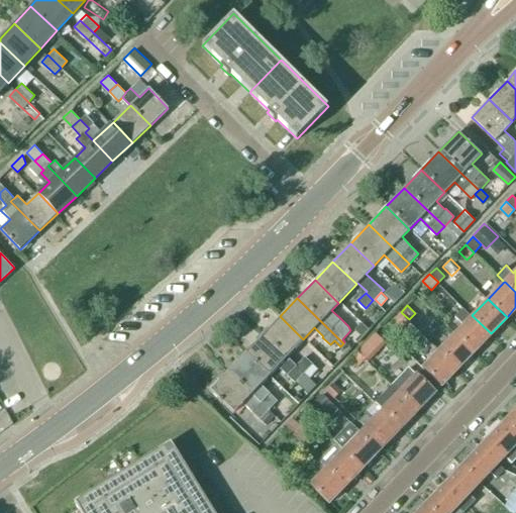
[(403,326),(409,319),(401,312),(395,318),(403,326)]
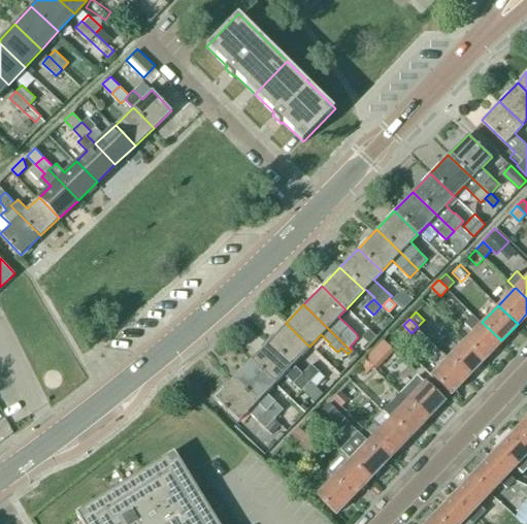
[(485,358),(501,340),(482,322),(465,339),(485,358)]
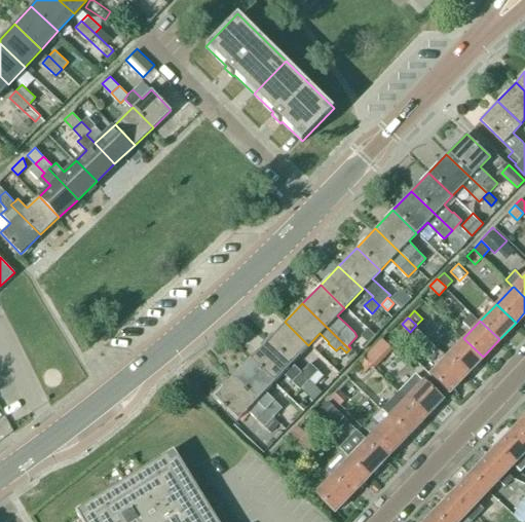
[(293,362),(308,345),(285,322),(266,341),(307,380),(309,378),(319,386),(327,378),(310,362),(302,370),(293,362)]
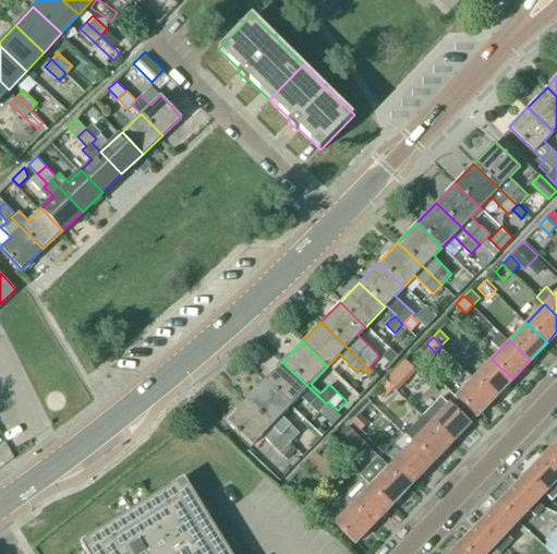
[(434,357),(426,349),(422,354),(421,354),(428,362),(434,357)]
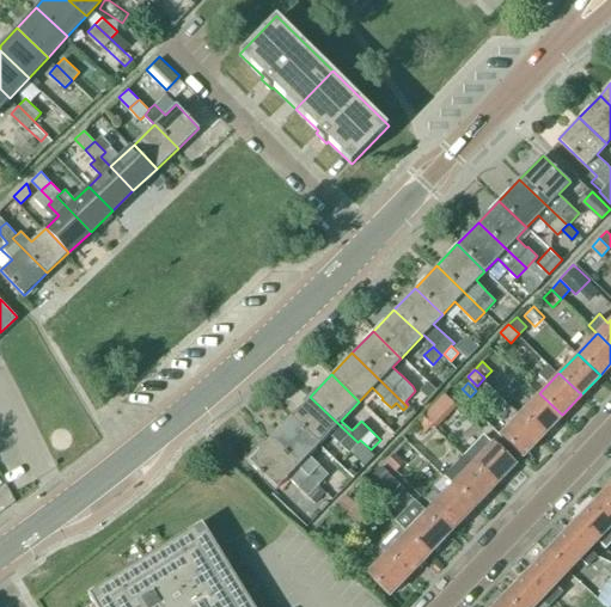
[(543,435),(562,415),(539,393),(520,414),(543,435)]
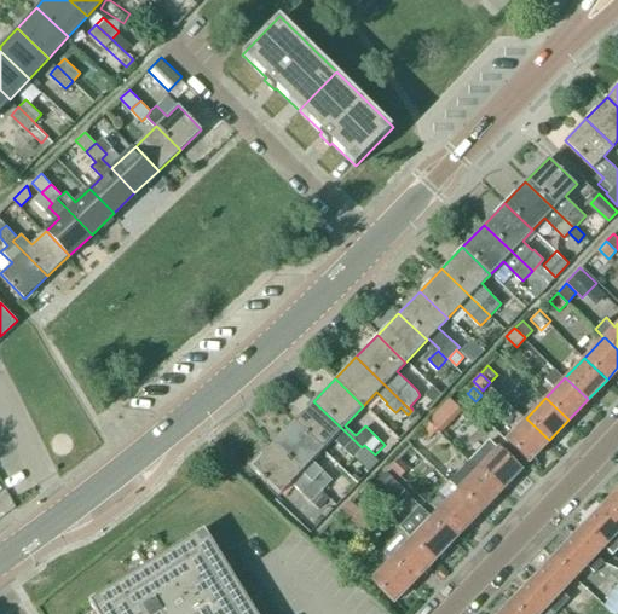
[(353,457),(362,447),(313,401),(293,423),(321,450),(333,438),(344,447),(353,457)]
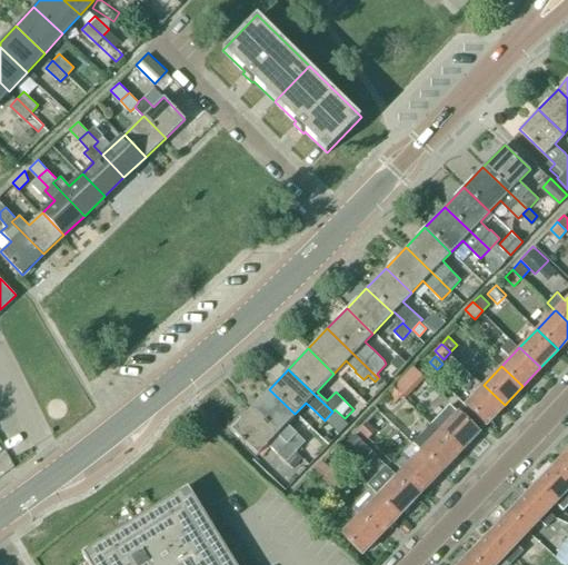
[(394,385),(402,394),(409,387),(400,378),(394,385)]
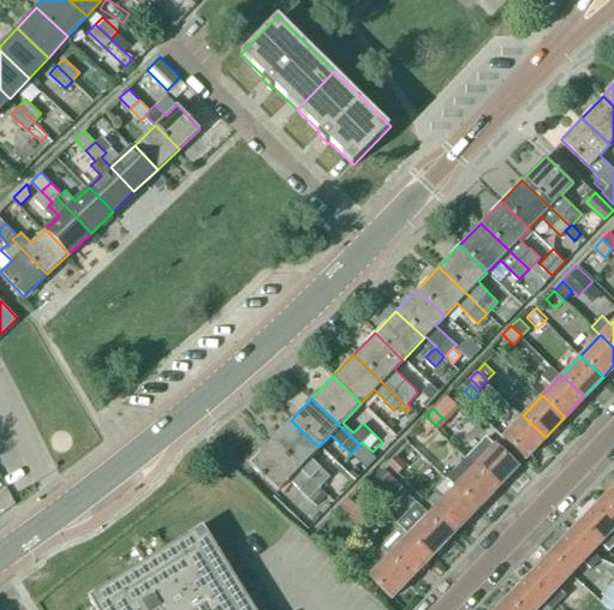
[(428,432),(435,425),(425,416),(417,423),(428,432)]
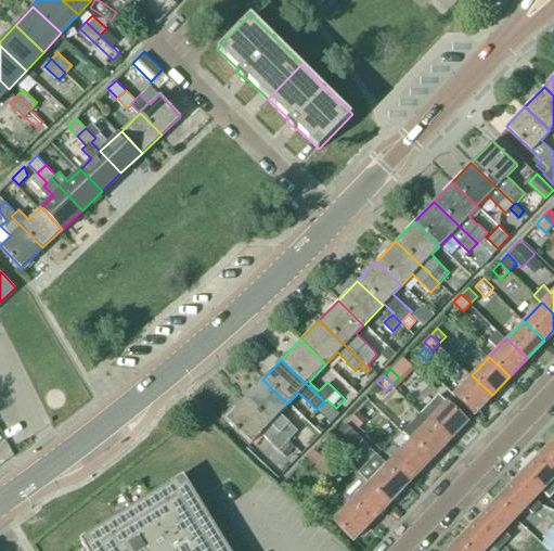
[(474,413),(492,395),(472,375),(454,394),(474,413)]
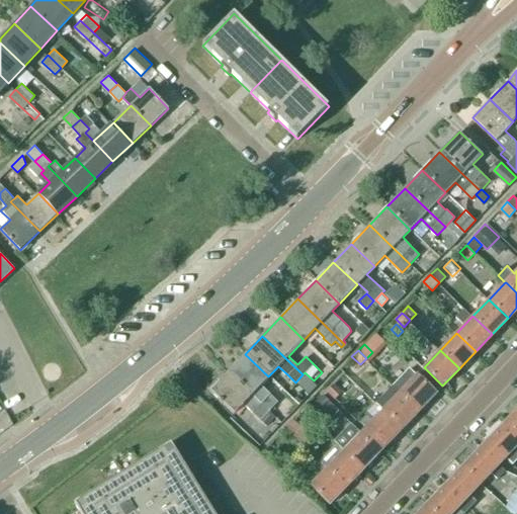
[(261,383),(268,376),(245,354),(227,372),(273,417),(275,415),(269,410),(278,401),(270,393),(261,383)]
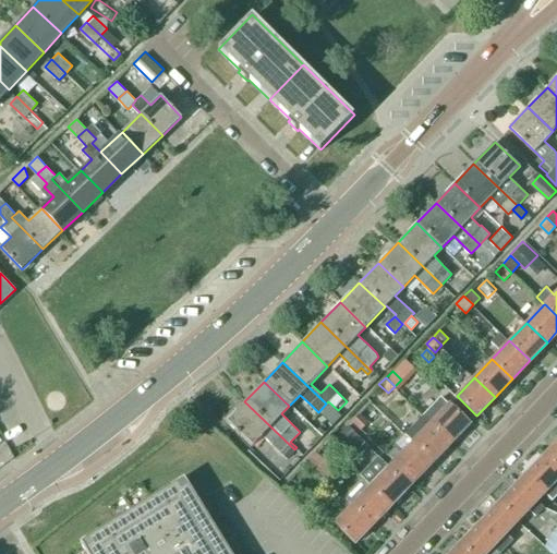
[(287,458),(294,449),(244,401),(227,420),(253,444),(263,434),(280,452),(287,458)]
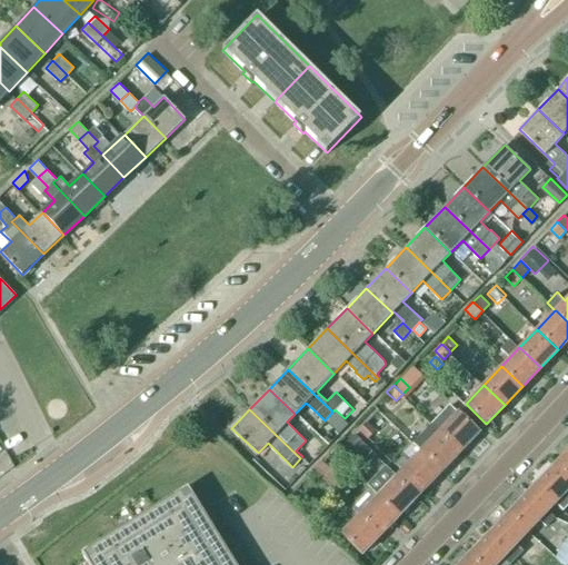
[(440,430),(461,450),(479,432),(458,412),(440,430)]
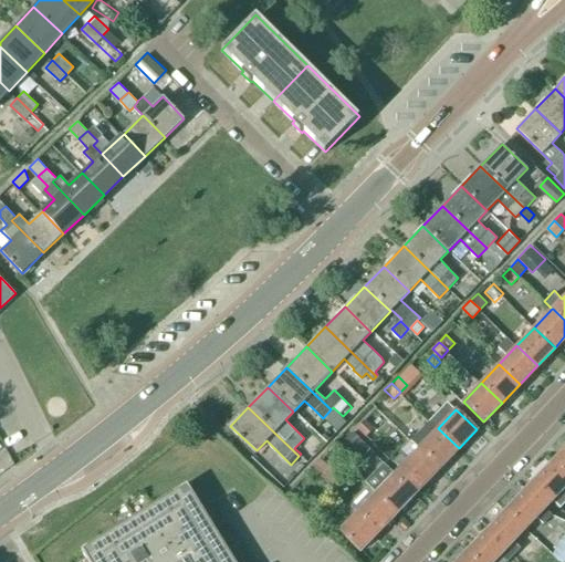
[(366,436),(374,427),(365,418),(356,426),(366,436)]
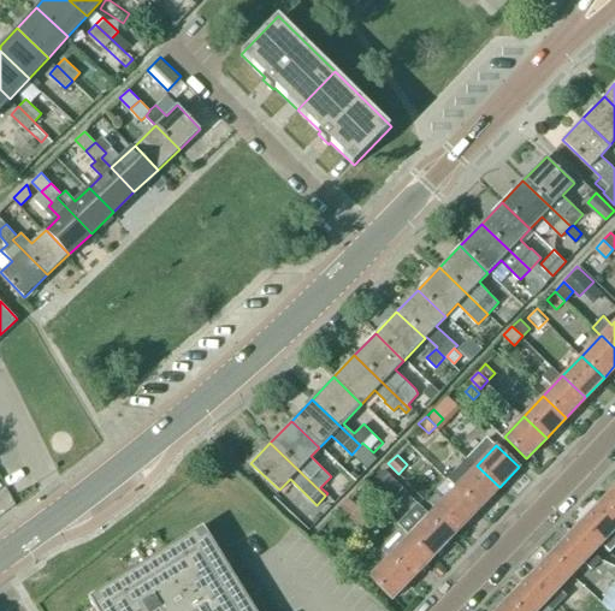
[(500,487),(477,466),(467,456),(448,476),(457,486),(479,508),(500,487)]
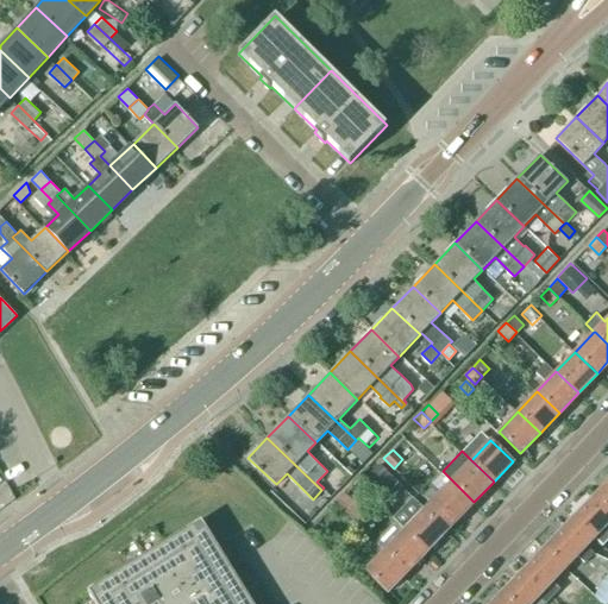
[(382,480),(390,472),(380,463),(371,471),(382,480)]
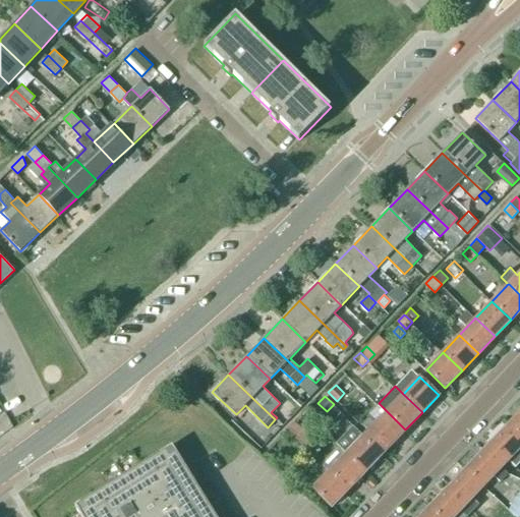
[(389,447),(405,429),(387,411),(379,419),(370,412),(362,421),(369,428),(389,447)]
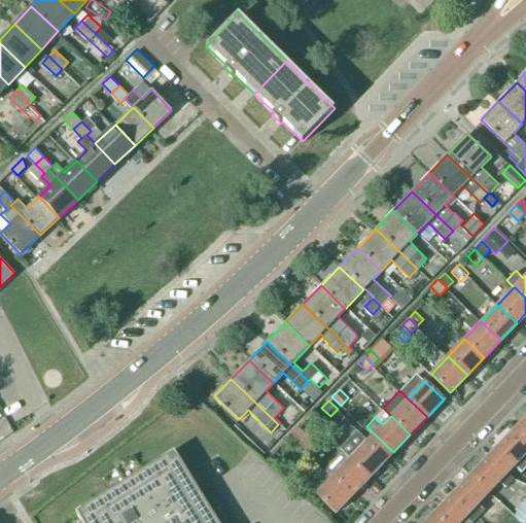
[(525,417),(516,428),(525,438),(525,417)]
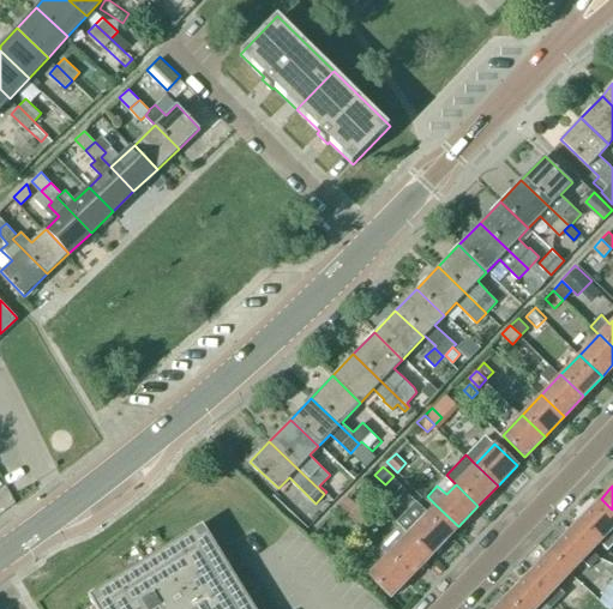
[(360,524),(370,513),(346,494),(337,504),(360,524)]
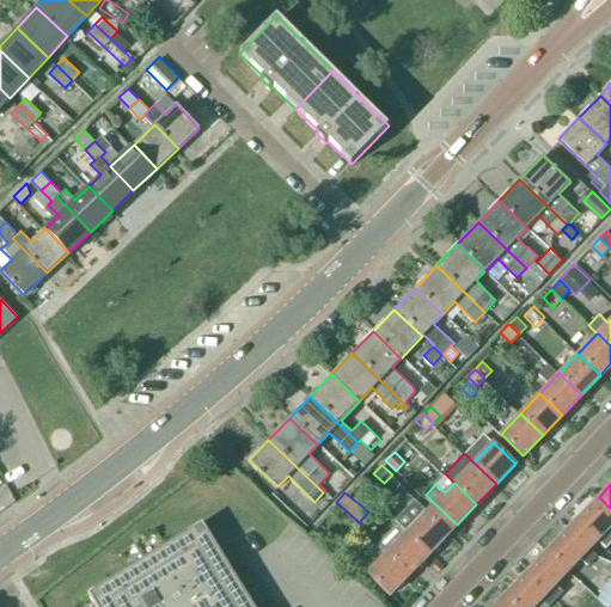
[(610,508),(599,497),(569,527),(590,546),(597,538),(605,546),(610,539),(610,533),(606,528),(610,523),(610,508)]
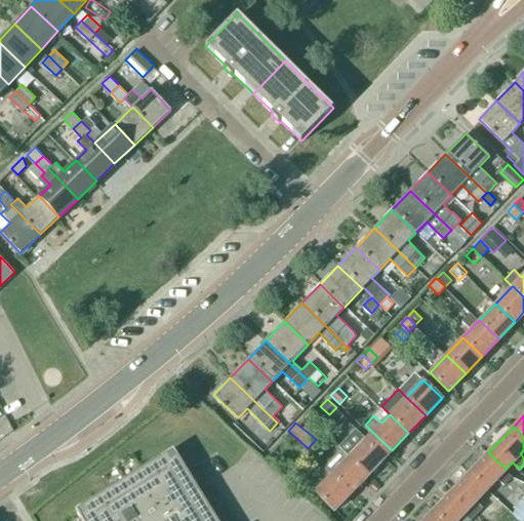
[(349,456),(368,475),(392,450),(372,432),(365,439),(358,432),(350,440),(357,447),(350,455),(349,456)]
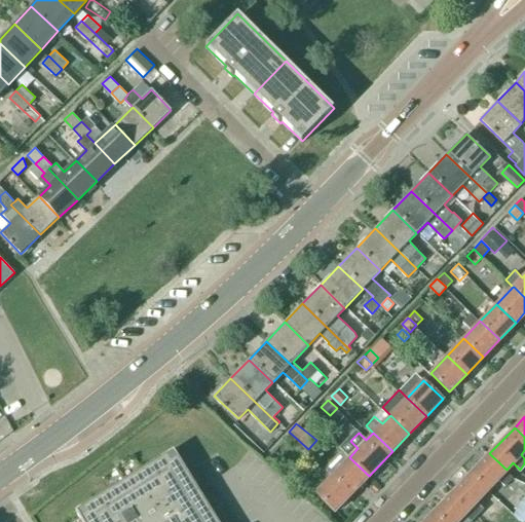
[(219,521),(174,448),(75,509),(83,521),(219,521)]
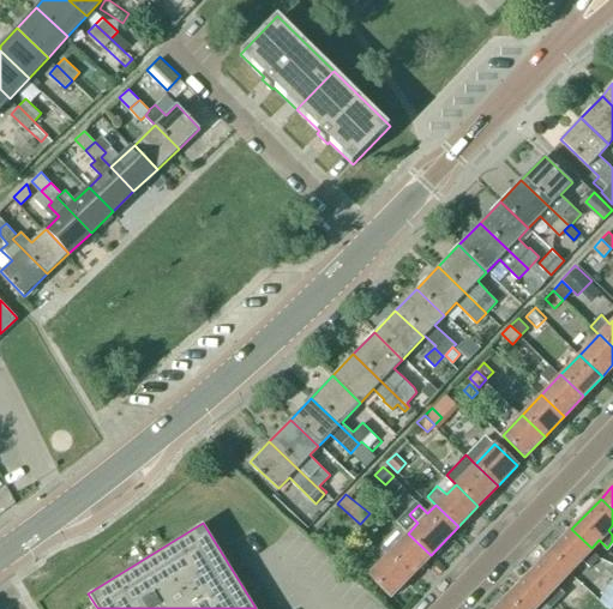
[(408,534),(409,532),(400,524),(379,544),(379,546),(410,576),(431,555),(408,534)]
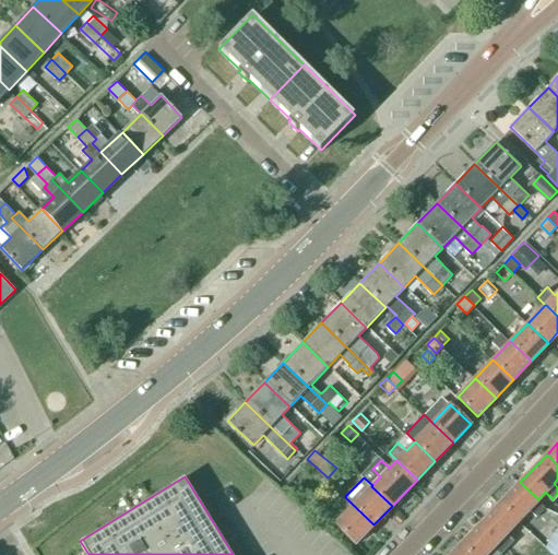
[(330,496),(339,486),(329,479),(321,487),(330,496)]
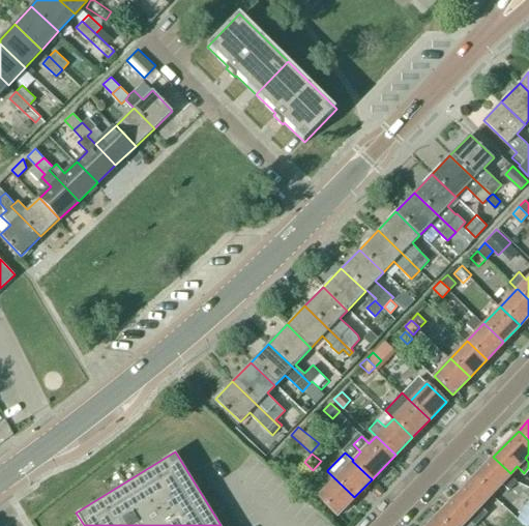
[(508,489),(517,479),(493,457),(474,477),(491,493),(502,483),(508,489)]
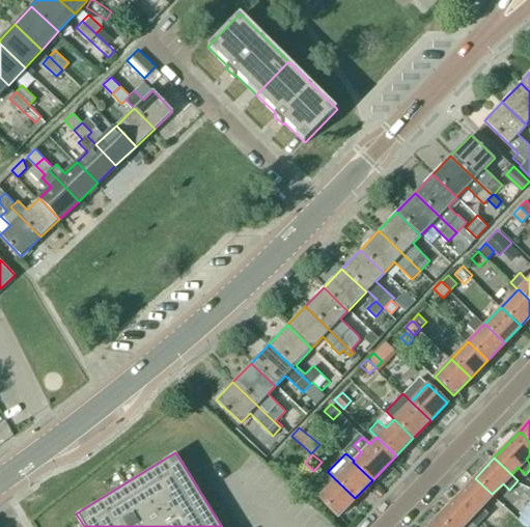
[(338,516),(355,498),(328,472),(328,471),(326,469),(317,476),(329,487),(318,497),(338,516)]
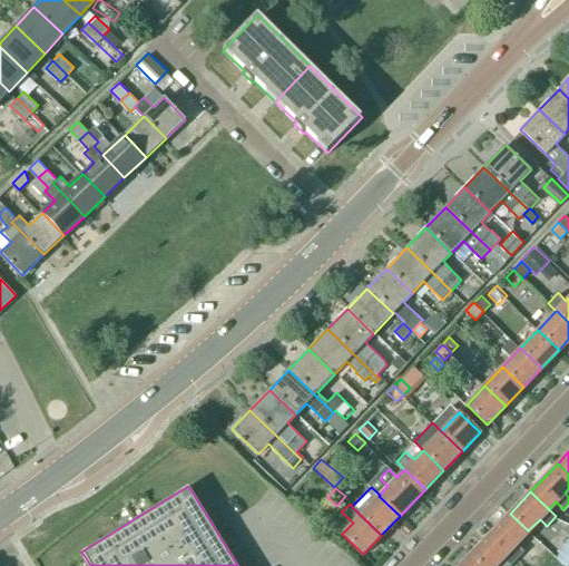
[(517,543),(528,530),(510,514),(490,534),(516,558),(525,550),(517,543)]
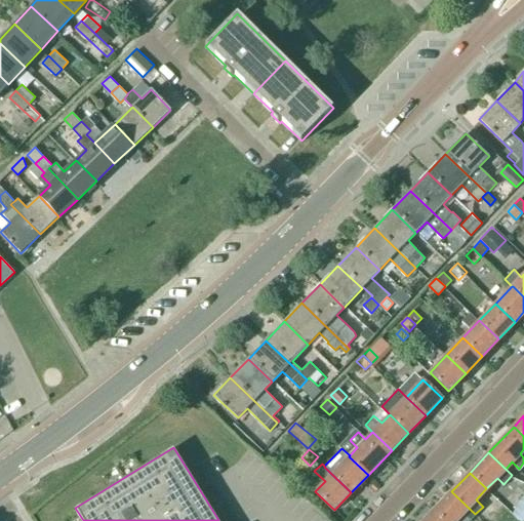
[(451,491),(433,511),(444,520),(469,520),(475,514),(451,491)]
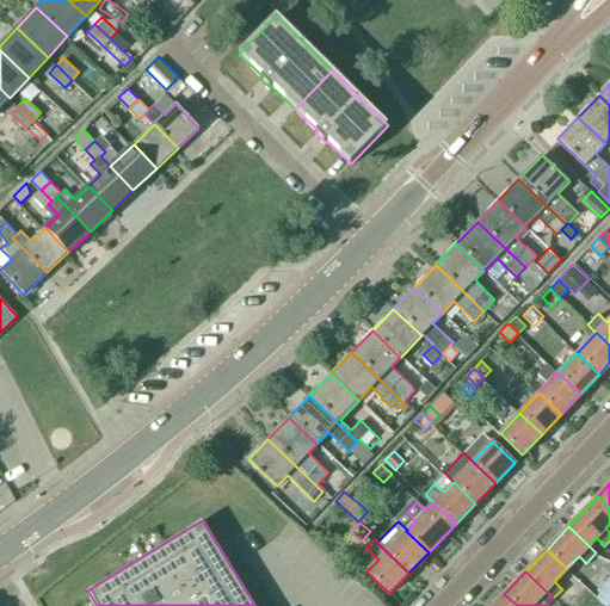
[(607,605),(609,605),(609,574),(597,595),(607,605)]
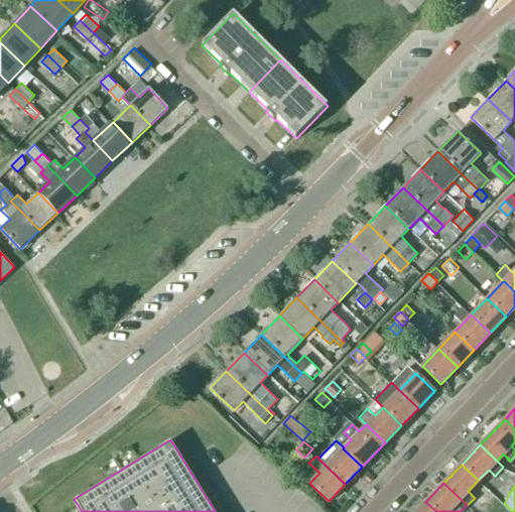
[(436,511),(425,502),(415,511),(436,511)]
